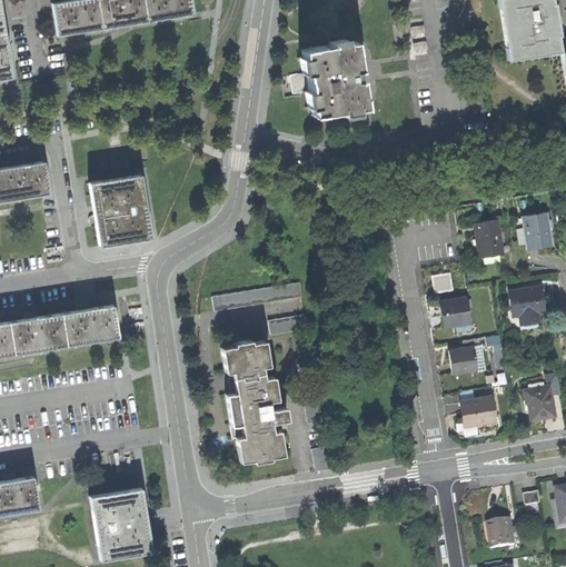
[(98,0),(72,0),(70,0),(53,3),(59,36),(103,28),(98,0)]
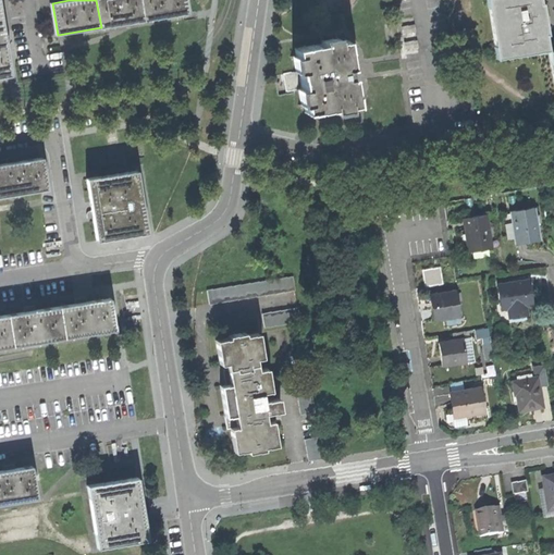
[(142,0),(96,0),(101,27),(145,21),(142,0)]
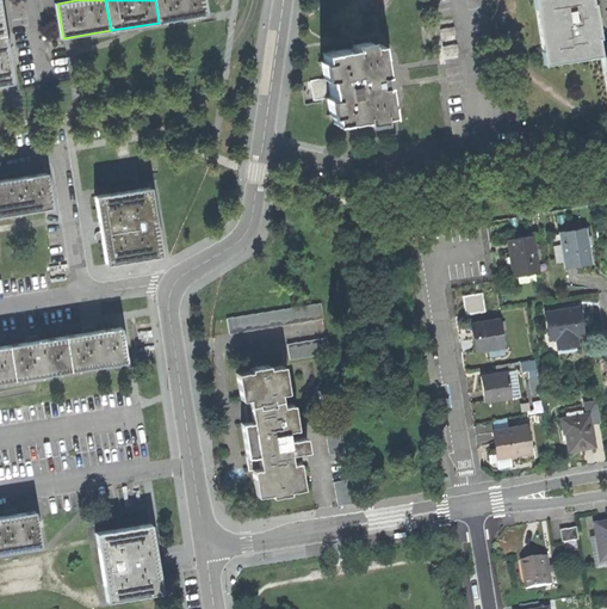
[(204,0),(155,0),(159,23),(208,14),(204,0)]
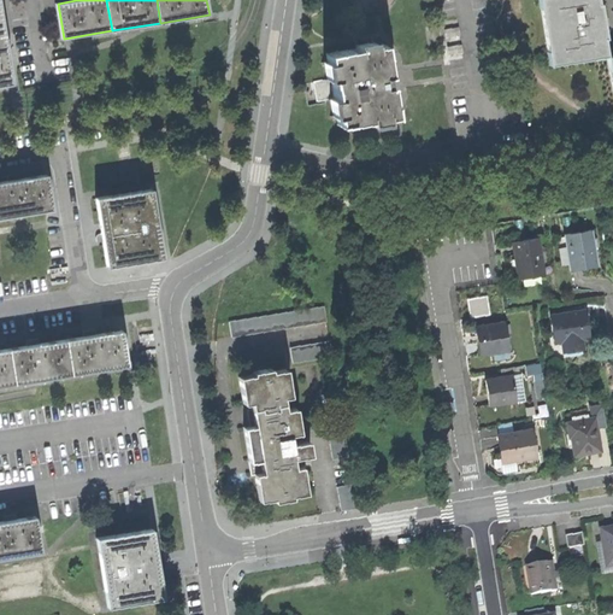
[(612,56),(606,21),(602,0),(542,0),(554,66),(609,58),(612,76),(612,56)]
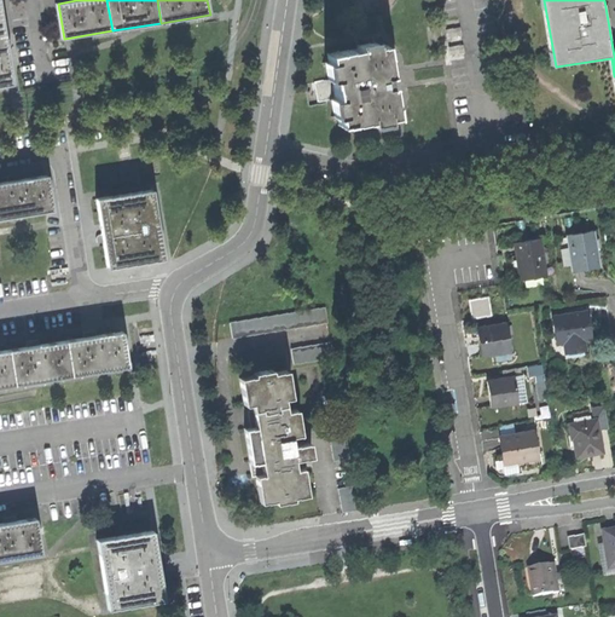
[(0,85),(13,84),(10,65),(9,53),(5,34),(0,35),(0,85)]
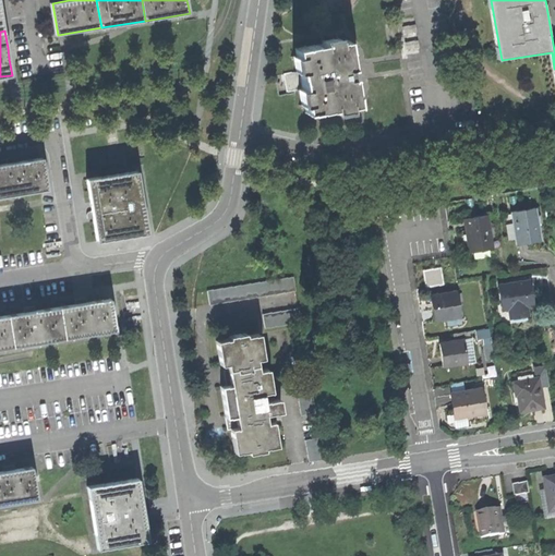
[(297,57),(299,73),(303,72),(305,89),(301,89),(304,106),(308,106),(309,112),(335,108),(336,111),(352,109),(351,106),(359,105),(354,77),(359,76),(358,72),(358,67),(353,68),(349,39),(341,40),(341,38),(325,40),(325,44),(298,48),(299,57),(297,57)]
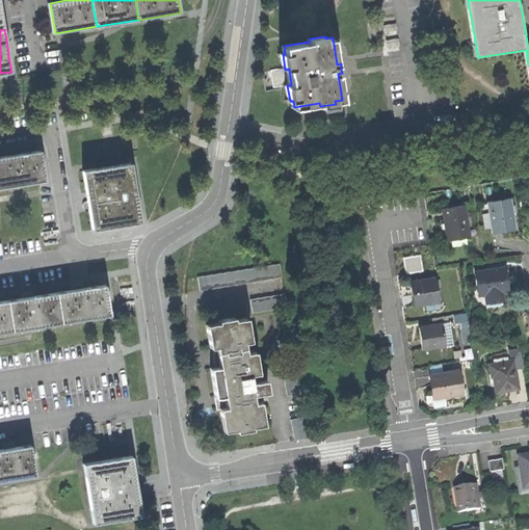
[(276,87),(287,85),(291,85),(289,69),(285,70),(273,71),(276,87)]
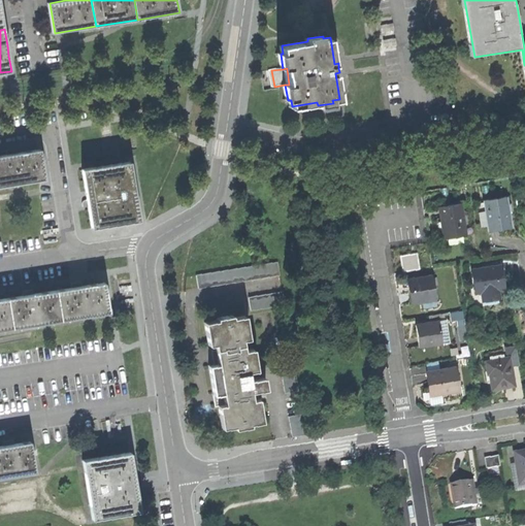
[(42,150),(19,154),(9,156),(0,157),(0,188),(47,181),(42,150)]
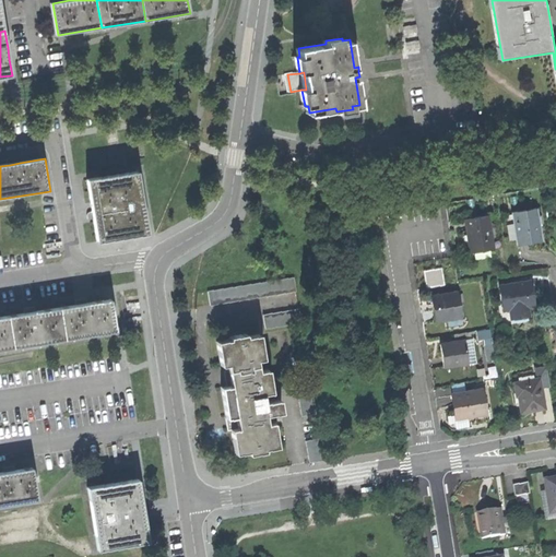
[(99,243),(150,234),(140,172),(89,179),(94,215),(99,243)]
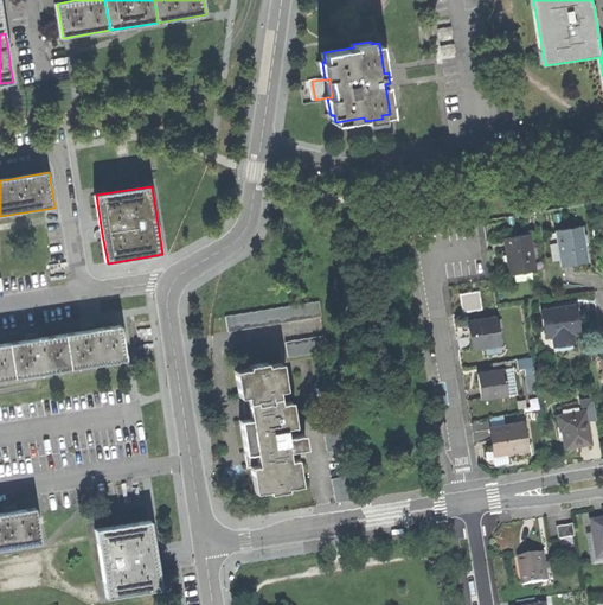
[(585,225),(557,230),(563,267),(584,263),(591,263),(585,225)]
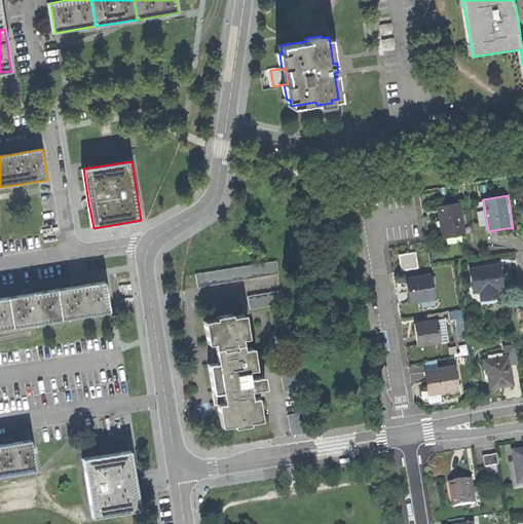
[(444,239),(468,235),(462,202),(438,207),(440,220),(444,239)]
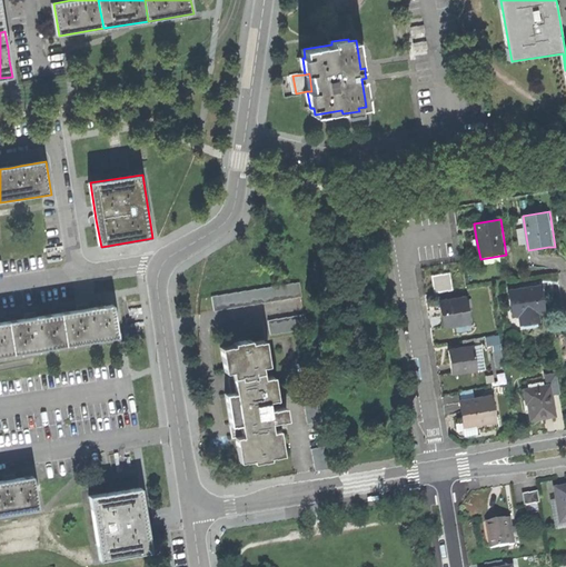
[(453,275),(450,275),(444,276),(434,277),(437,292),(455,290),(453,275)]
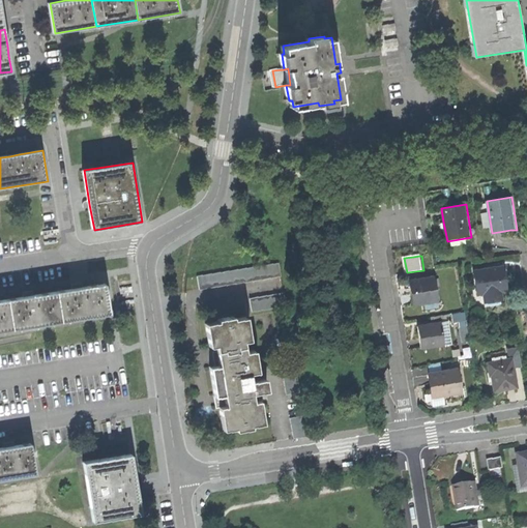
[(503,293),(507,292),(505,279),(504,268),(473,272),(477,297),(484,296),(485,304),(504,301),(503,293)]
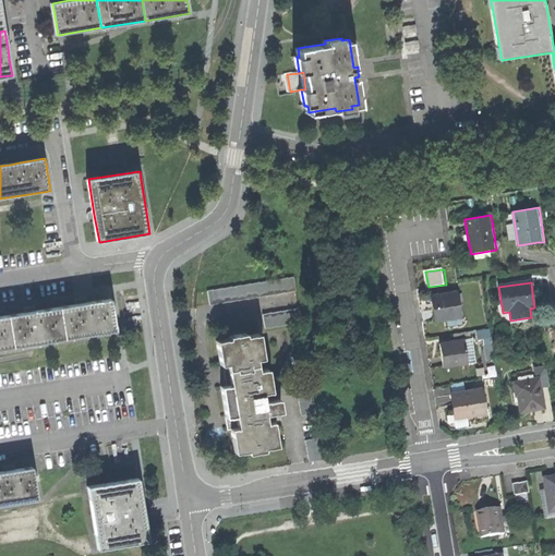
[(279,292),(279,283),(254,283),(255,293),(279,292)]
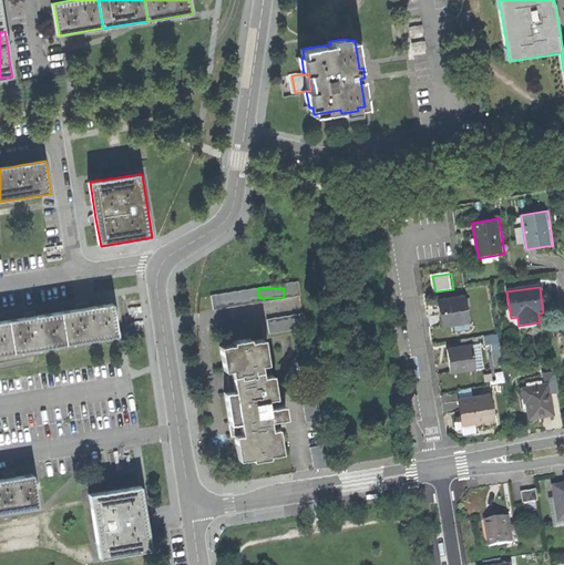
[(442,327),(469,322),(464,296),(438,300),(440,315),(442,327)]
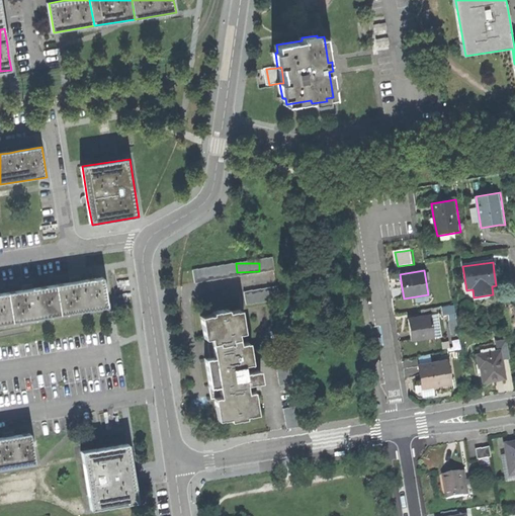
[(105,277),(80,281),(72,283),(56,285),(61,316),(109,308),(105,277)]
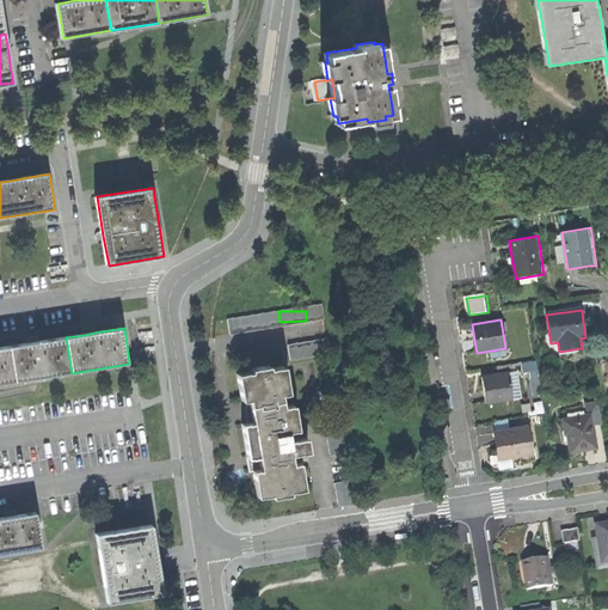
[(66,337),(38,342),(28,345),(8,347),(14,382),(72,373),(66,337)]
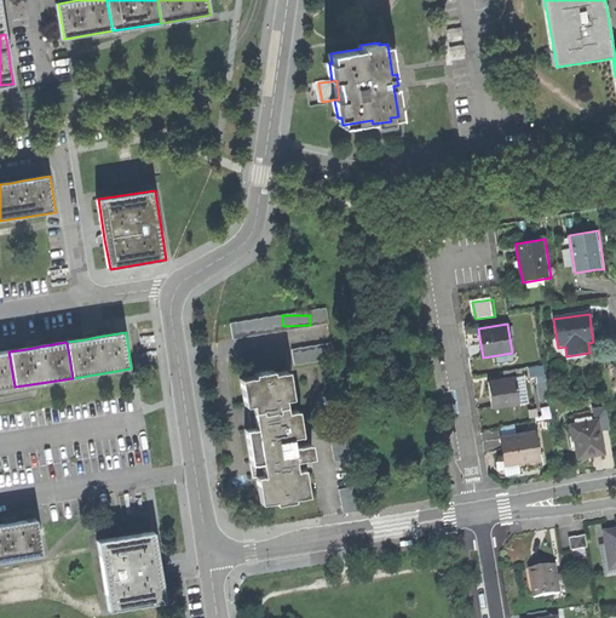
[(299,365),(339,361),(338,345),(298,349),(299,365)]
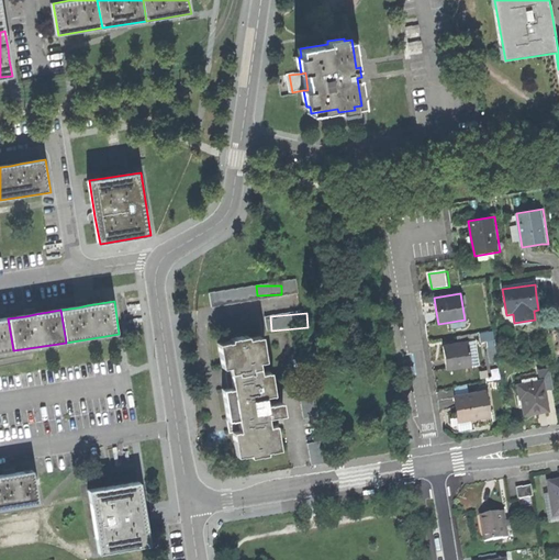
[(8,318),(0,320),(0,353),(13,350),(8,318)]
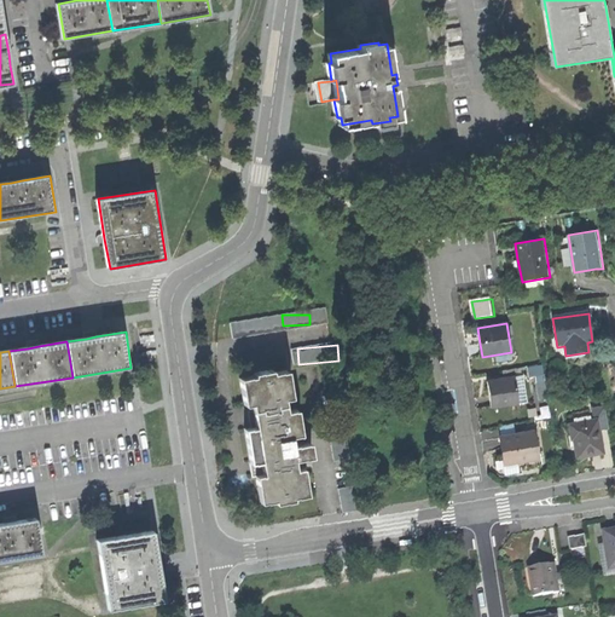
[(254,404),(257,427),(262,462),(264,468),(265,474),(257,476),(261,502),(276,500),(277,503),(295,500),(294,497),(308,495),(305,468),(297,470),(296,460),(314,456),(312,443),(294,445),(293,437),(302,434),(299,409),(288,411),(286,399),(294,398),(289,370),(274,373),(274,370),(255,373),(256,376),(242,379),(247,405),(254,404)]
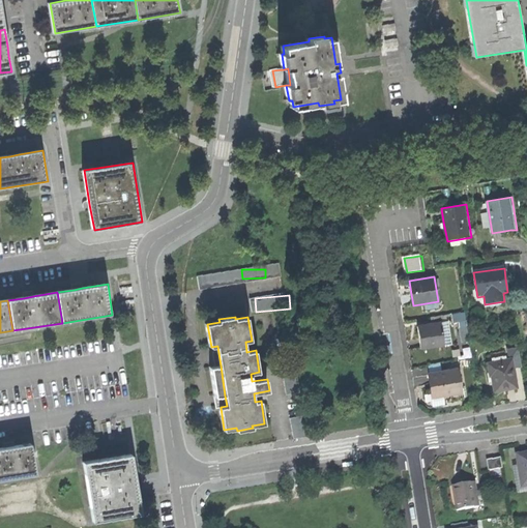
[(448,321),(443,322),(446,347),(452,346),(448,321)]
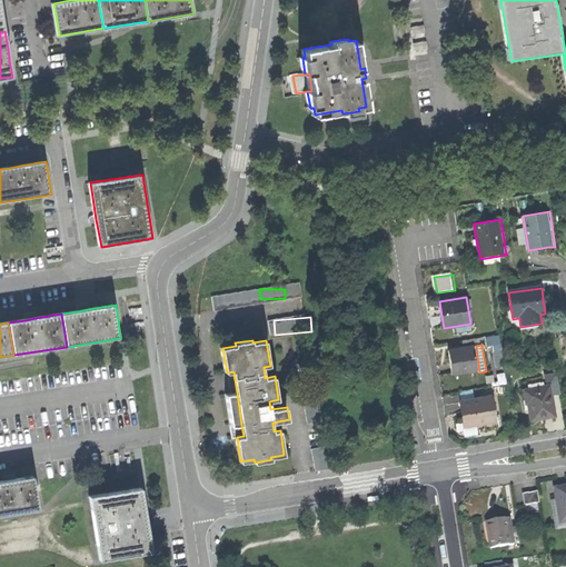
[(479,372),(476,346),(449,349),(452,365),(454,376),(479,372)]
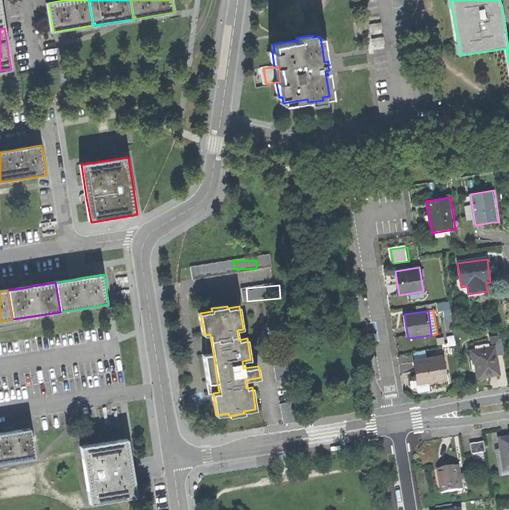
[(489,378),(503,376),(497,346),(471,350),(474,364),(475,364),(478,380),(489,378)]
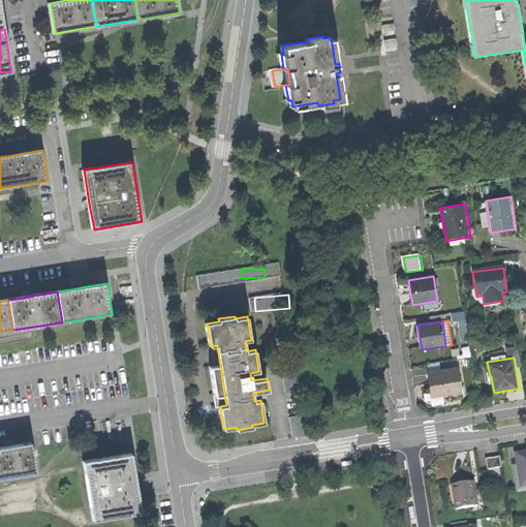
[(216,396),(224,395),(220,365),(211,366),(216,396)]
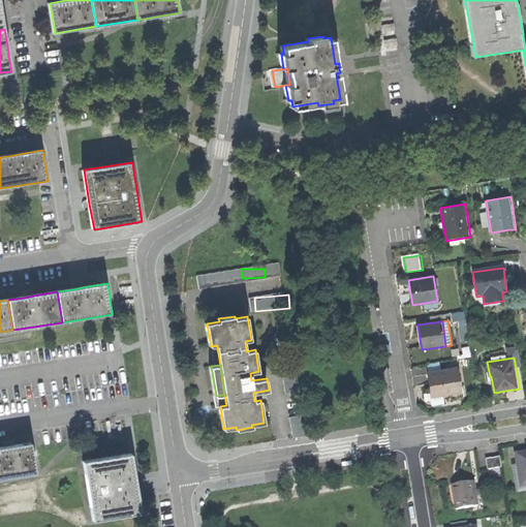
[(431,399),(461,394),(458,370),(428,374),(430,388),(431,399)]
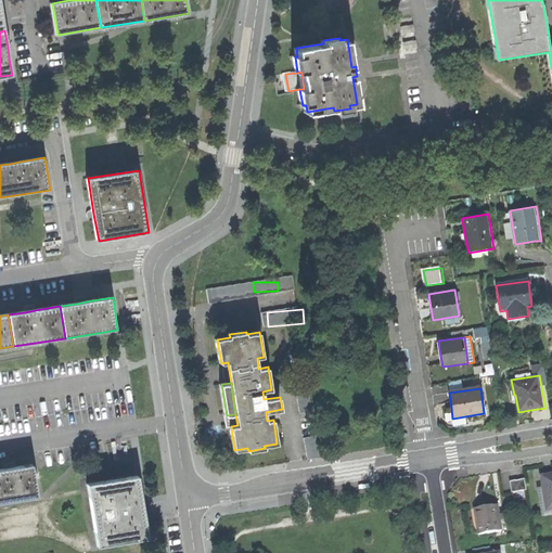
[(35,465),(17,468),(8,470),(0,471),(0,503),(39,498),(35,465)]
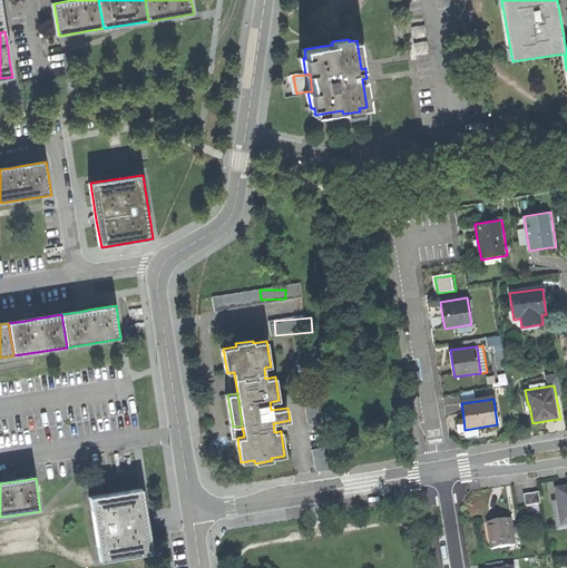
[(103,560),(155,552),(152,527),(153,526),(156,522),(156,517),(154,513),(149,512),(145,488),(91,497),(103,560)]
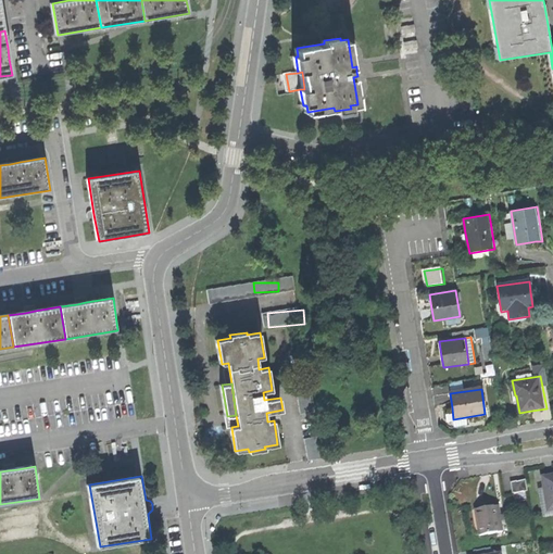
[(515,494),(530,492),(529,481),(514,483),(515,494)]
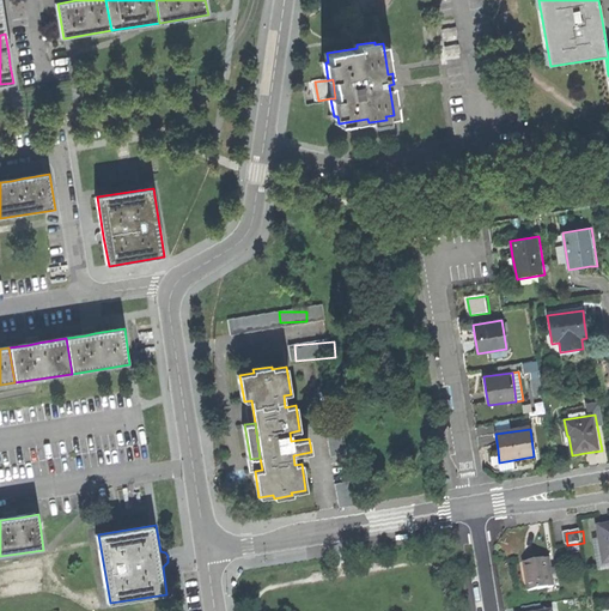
[(556,587),(552,558),(539,561),(527,563),(531,591),(556,587)]
